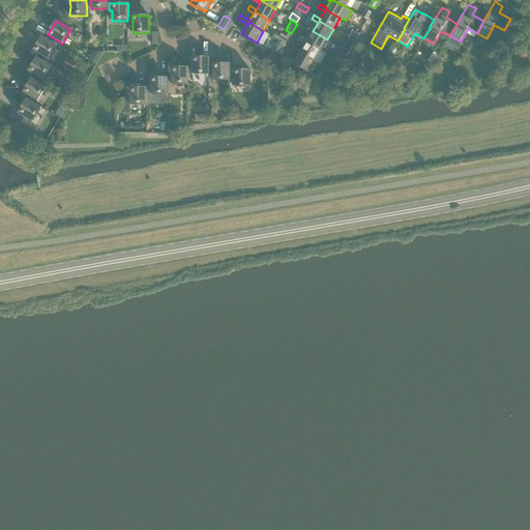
[(306,41),(321,50),(325,53),(331,41),(327,39),(313,31),(314,29),(307,25),(305,29),(312,33),(307,39),(306,41)]
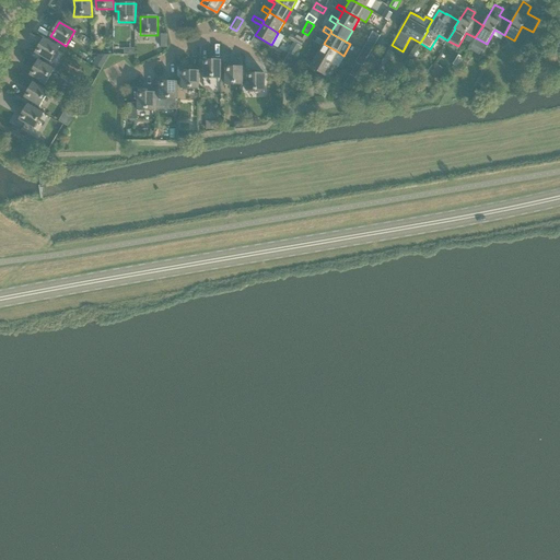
[(374,33),(371,41),(375,44),(377,39),(378,41),(380,36),(374,33)]
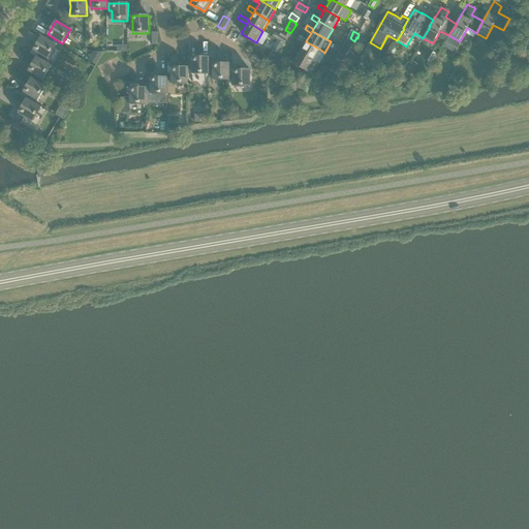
[(287,40),(286,39),(275,33),(273,37),(277,39),(284,43),(284,44),(287,40)]
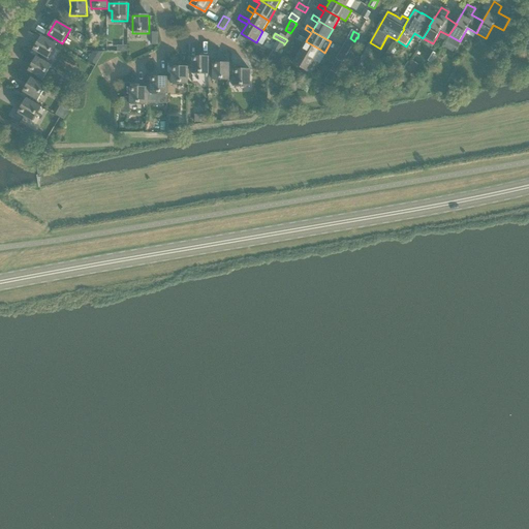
[(301,35),(298,39),(305,43),(301,51),(300,53),(314,61),(318,63),(320,64),(327,54),(324,53),(320,50),(306,41),(307,39),(301,35)]
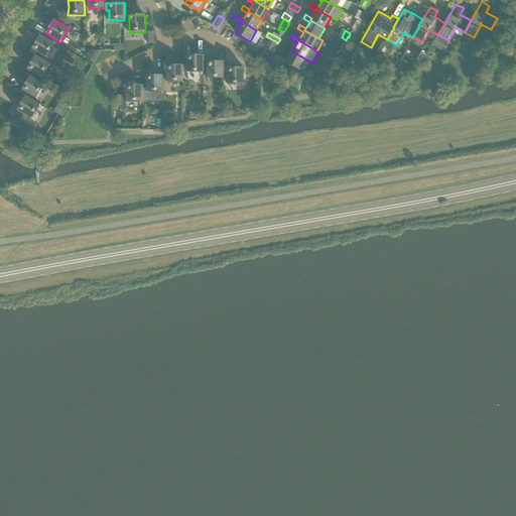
[(46,57),(54,43),(40,35),(32,49),(46,57)]
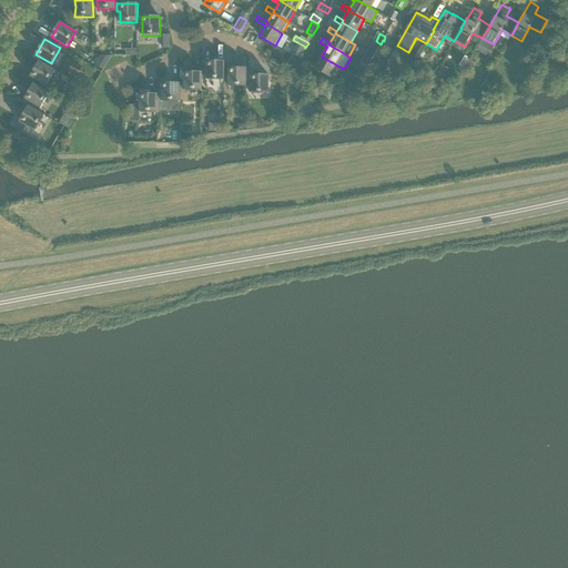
[(490,43),(483,39),(477,50),(485,54),(490,43)]
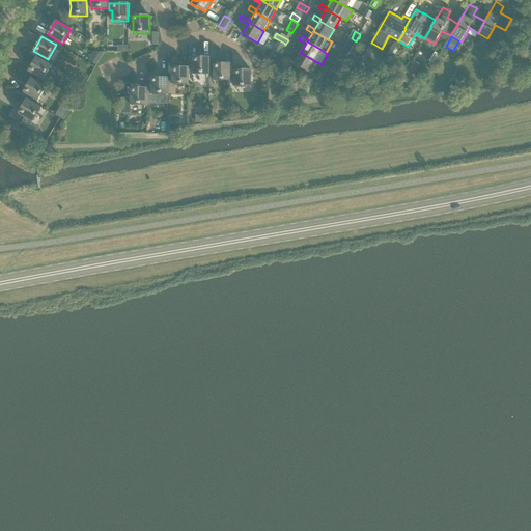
[(276,58),(285,44),(278,39),(276,44),(277,44),(273,50),(274,51),(272,55),(276,58)]
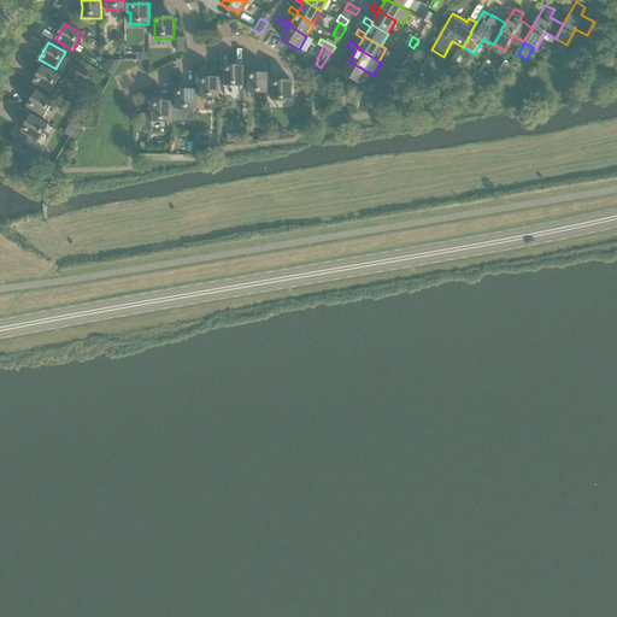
[(350,62),(351,59),(344,54),(341,59),(348,63),(342,74),(359,84),(364,87),(371,74),(366,71),(350,62)]
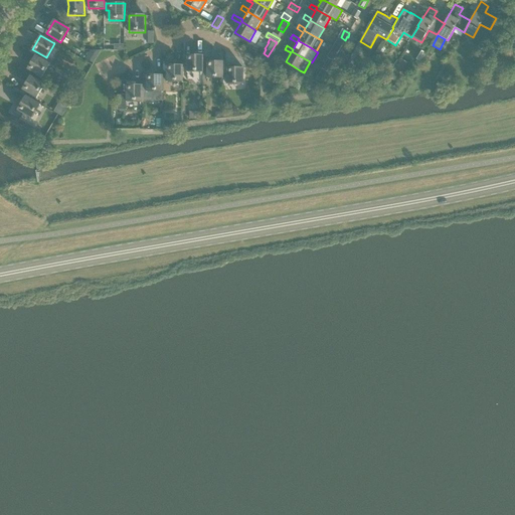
[(92,49),(87,57),(95,61),(102,50),(92,49)]
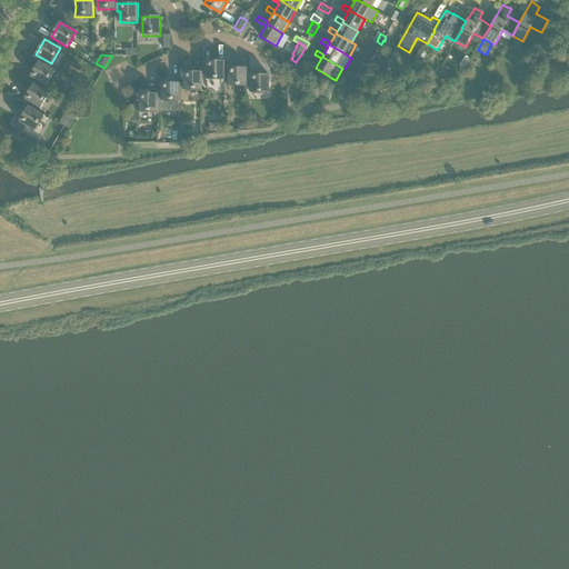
[(426,61),(420,58),(413,68),(419,71),(426,61)]
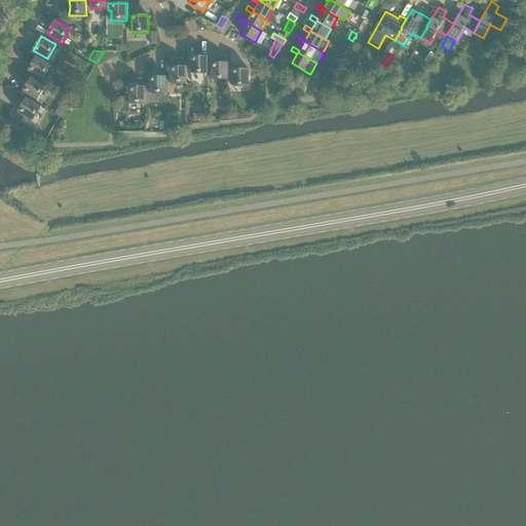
[(435,55),(430,63),(436,66),(440,59),(435,55)]
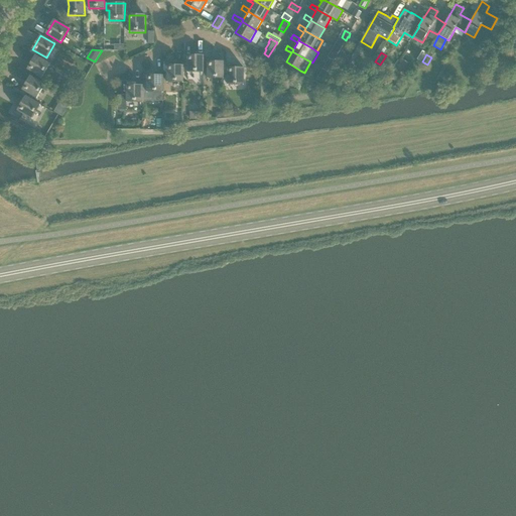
[(42,79),(50,65),(35,55),(27,70),(42,79)]
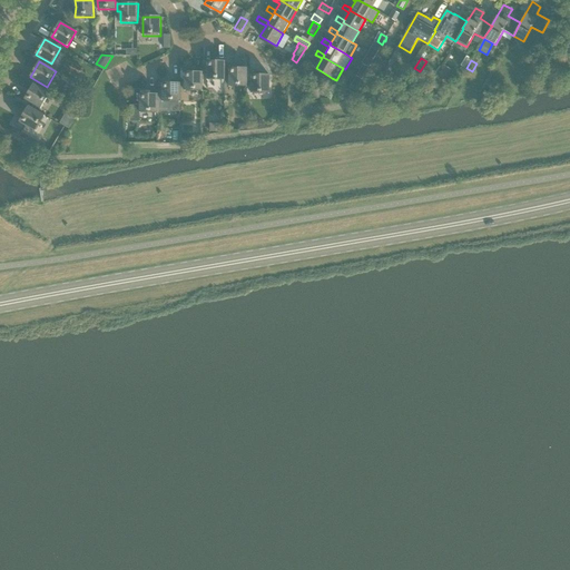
[(208,68),(203,68),(203,72),(204,72),(204,77),(208,77),(208,80),(213,80),(225,80),(225,75),(226,61),(207,61),(208,68)]
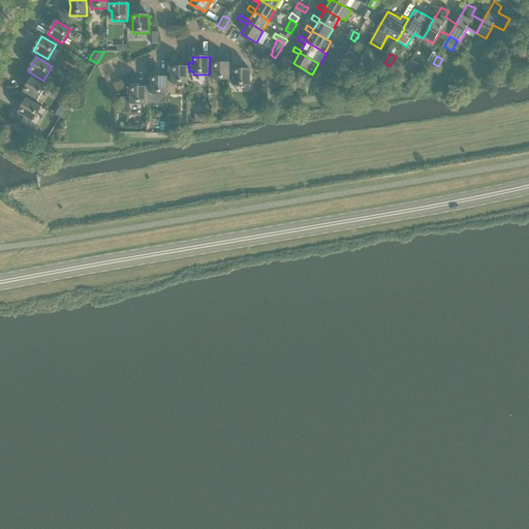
[(413,75),(419,65),(412,61),(406,71),(405,70),(402,75),(408,80),(411,74),(413,75)]
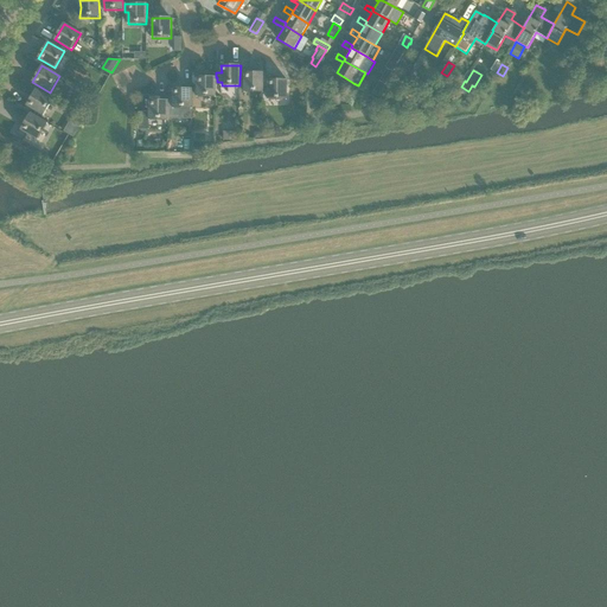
[(417,75),(413,71),(404,84),(409,88),(417,75)]
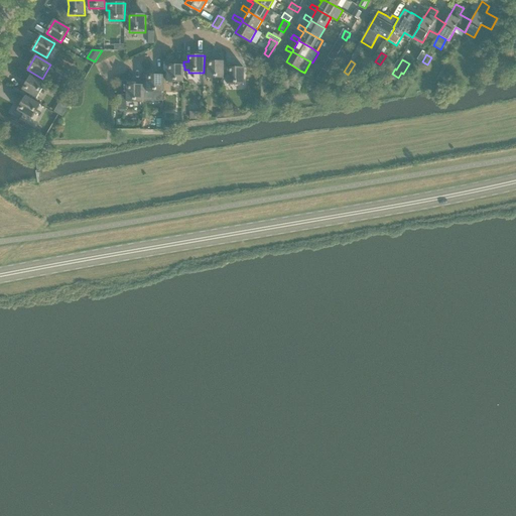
[(224,79),(225,61),(208,61),(209,68),(204,68),(204,73),(204,77),(209,77),(209,79),(224,79)]
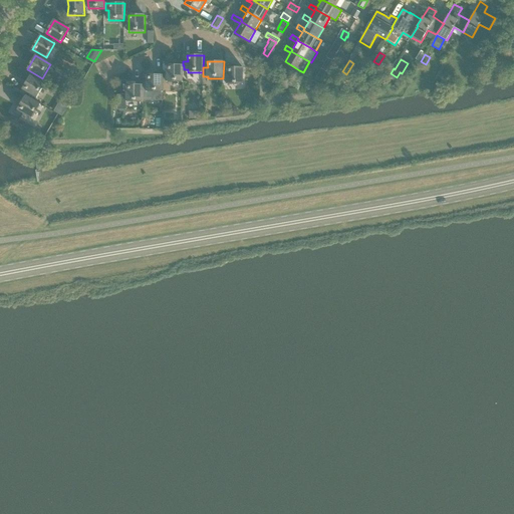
[(184,65),(183,65),(167,65),(167,82),(183,82),(184,69),(184,65)]
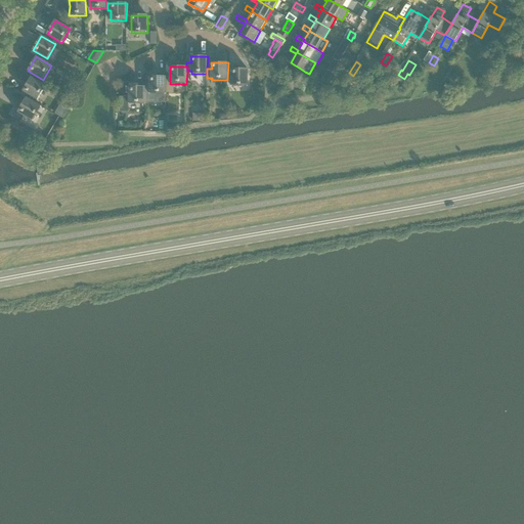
[(248,86),(248,69),(231,69),(231,86),(248,86)]
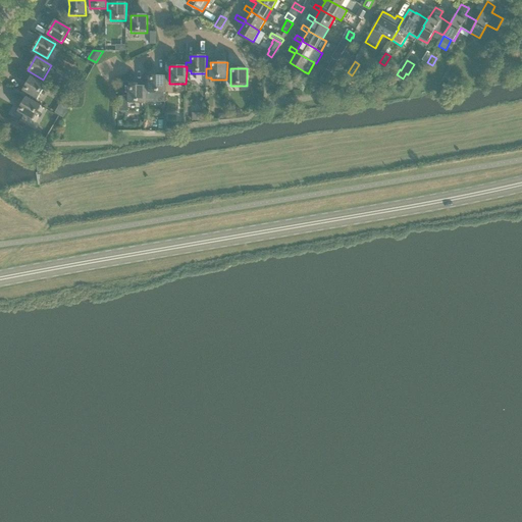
[(165,94),(166,76),(149,75),(149,83),(145,83),(145,86),(145,94),(149,94),(165,94)]
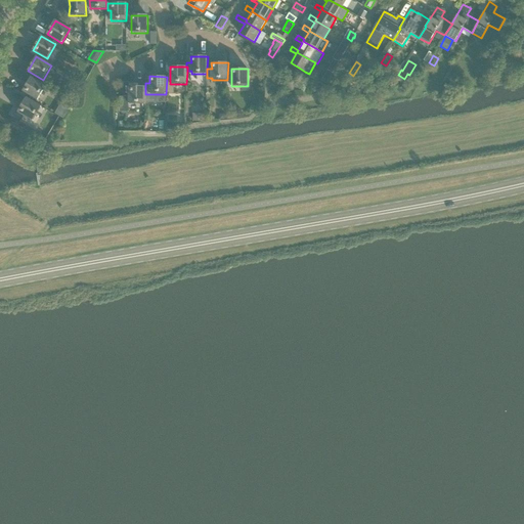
[(38,100),(46,87),(31,78),(23,91),(38,100)]
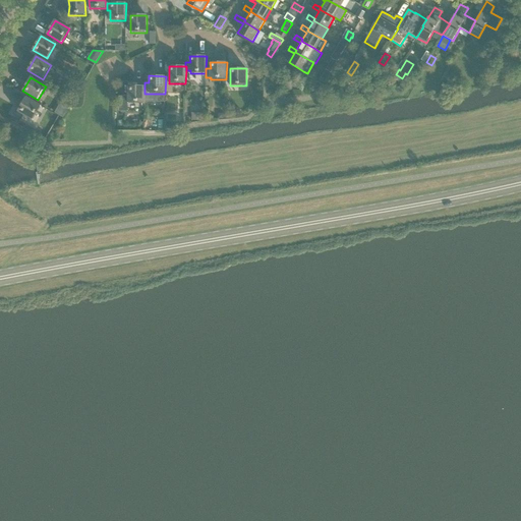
[(128,96),(119,96),(119,110),(128,111),(128,103),(145,104),(145,94),(145,85),(137,85),(137,82),(129,82),(128,96)]
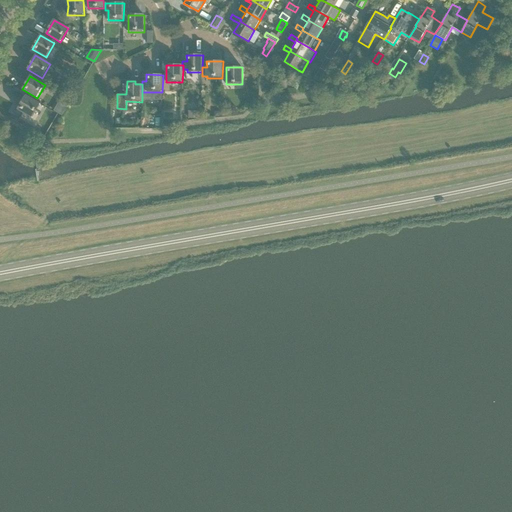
[(32,118),(41,104),(26,95),(18,109),(32,118)]
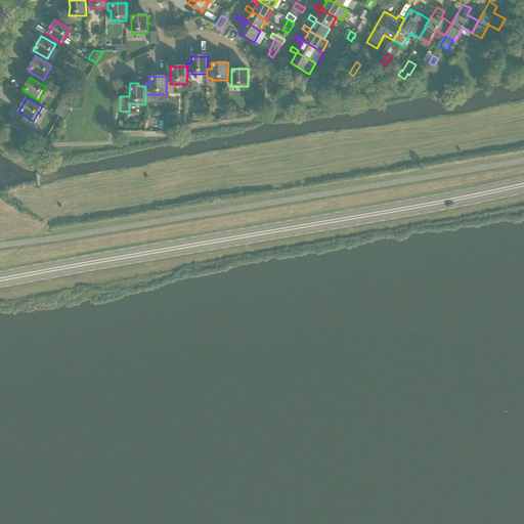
[(64,98),(60,103),(70,108),(73,102),(69,100),(64,98)]
